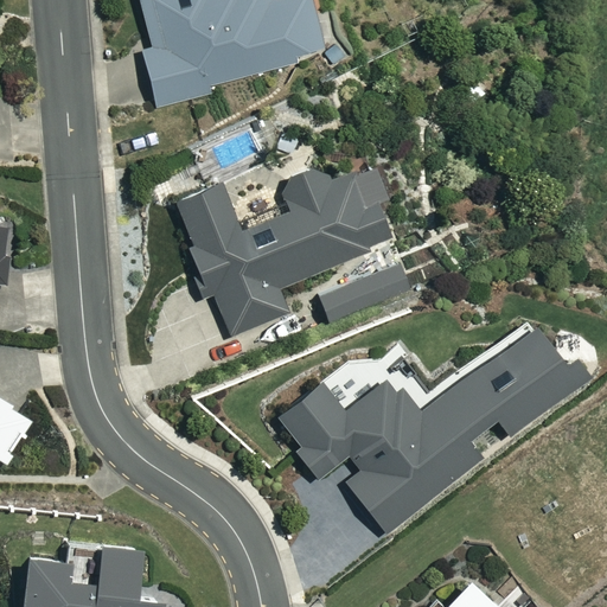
[(138,0),(149,49),(139,51),(154,108),(215,93),(212,81),(321,53),(307,0),(138,0)]
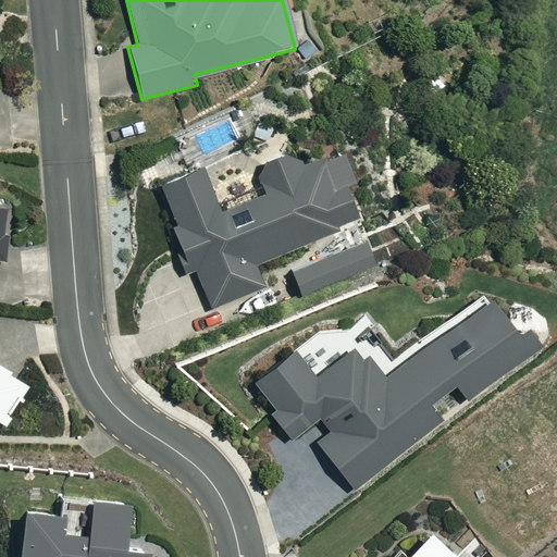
[(184,274),(194,270),(209,307),(264,284),(255,260),(363,215),(351,185),(330,193),(317,160),(302,166),(296,151),(252,169),(263,196),(221,213),(201,164),(158,182),(175,224),(165,229),(184,274)]
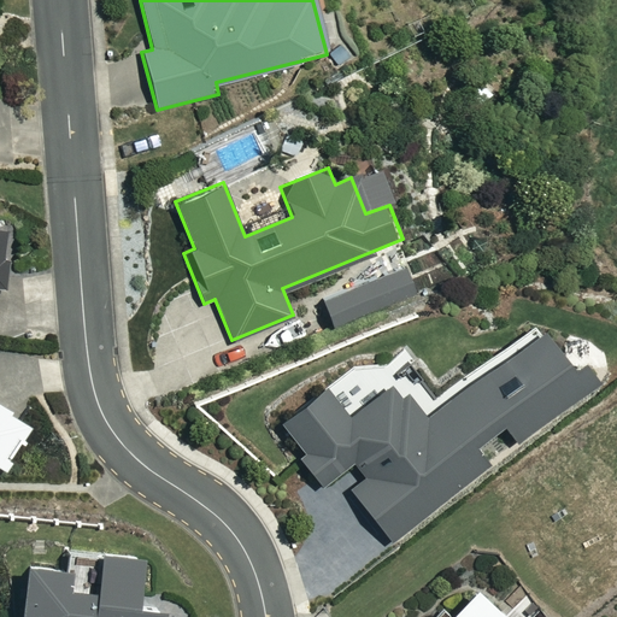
[(404,269),(323,301),(335,330),(416,297),(404,269)]
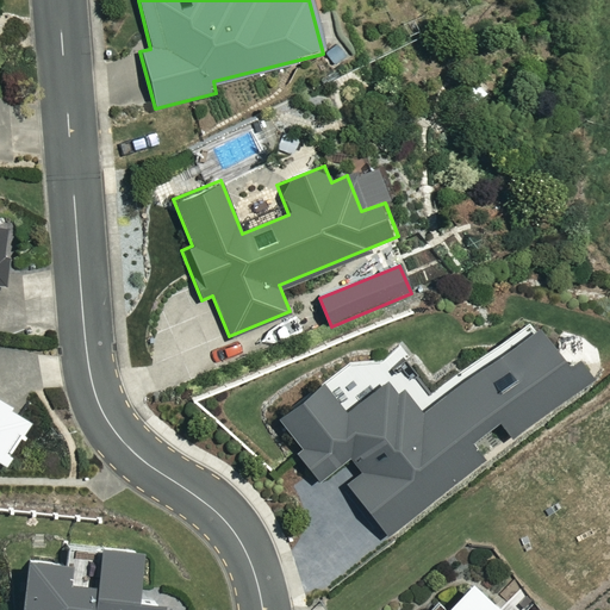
[(537,319),(418,415),(400,391),(396,394),(384,379),(344,410),(323,384),(279,418),(303,448),(294,455),(318,485),(348,461),(358,472),(344,483),(384,531),(582,374),(537,319)]
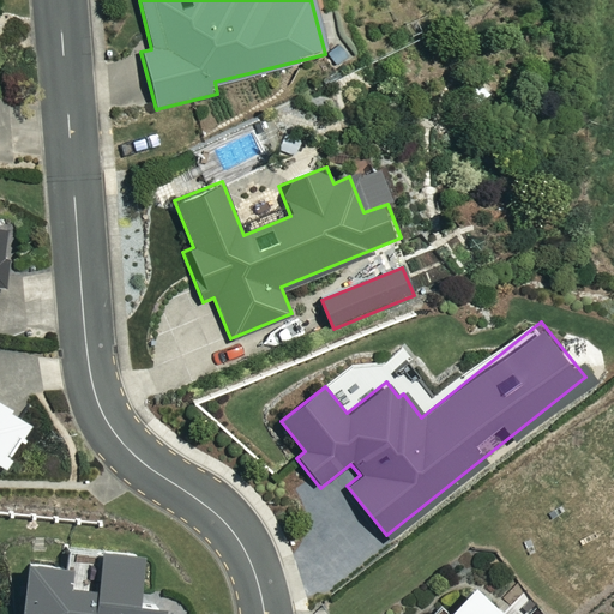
[(0,467),(26,429),(0,410),(0,467)]
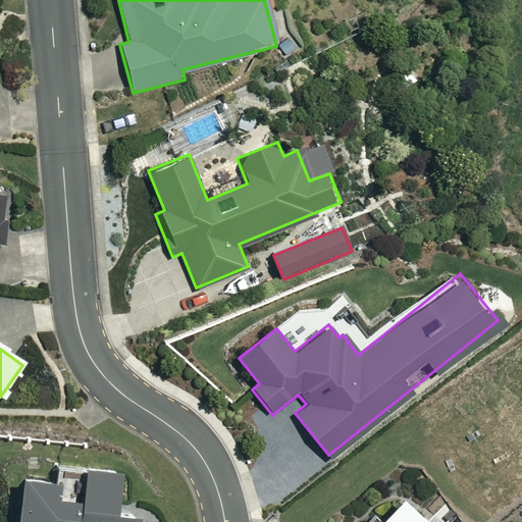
[(135,521),(138,504),(117,502),(121,471),(83,467),(80,489),(17,482),(11,521),(135,521)]
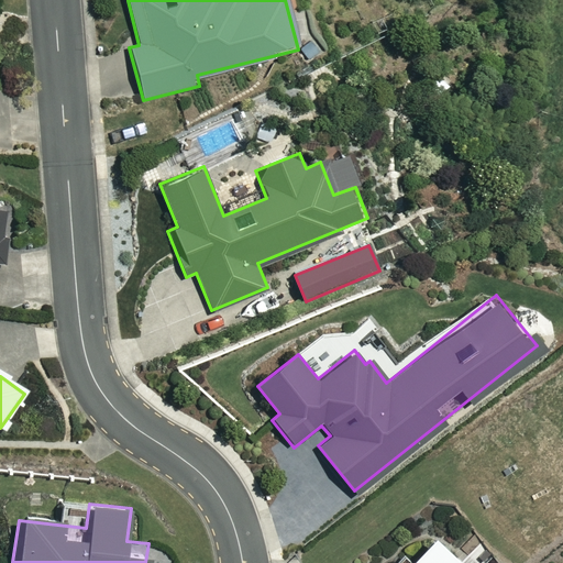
[(457,562),(430,538),(406,562),(457,562)]
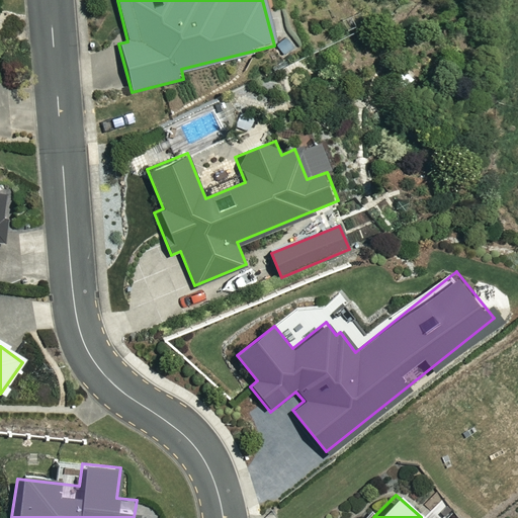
All buildings are outlined.
